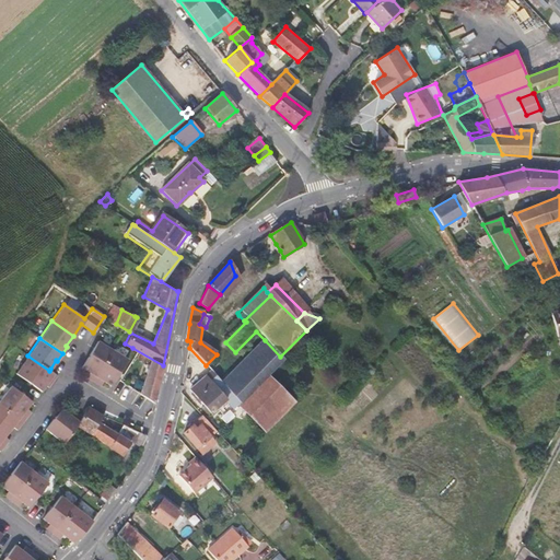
[(85,359),(101,368),(112,349),(97,340),(85,359)]
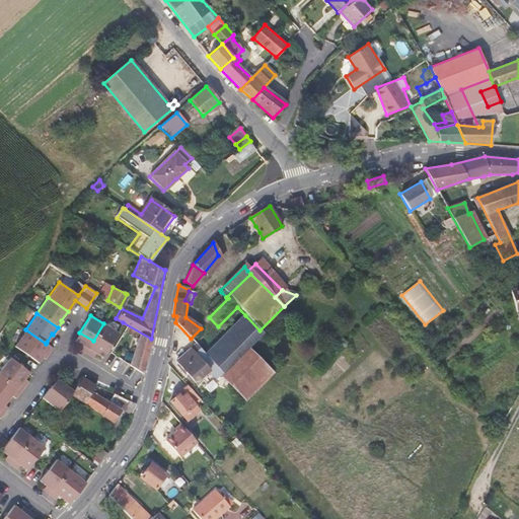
[(214,365),(223,375),(221,377),(244,400),(273,373),(249,348),(263,335),(260,330),(245,315),(205,355),(214,365)]
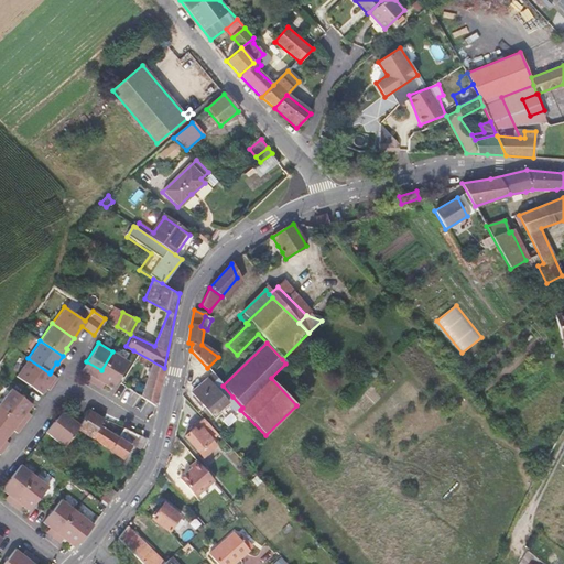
[(155,405),(164,368),(133,350),(129,357),(140,364),(150,368),(140,389),(139,388),(138,388),(134,392),(155,405)]
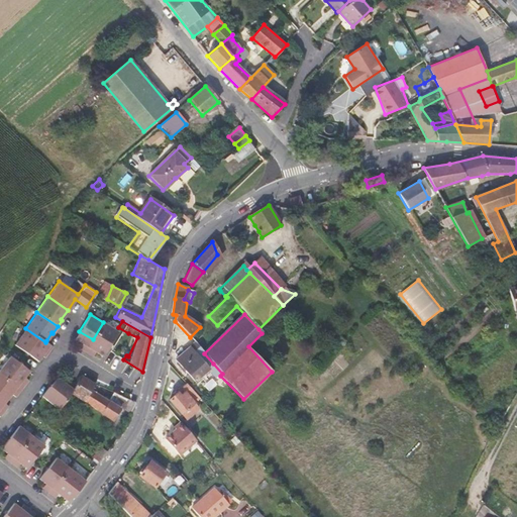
[(106,348),(117,330),(103,322),(93,339),(106,348)]
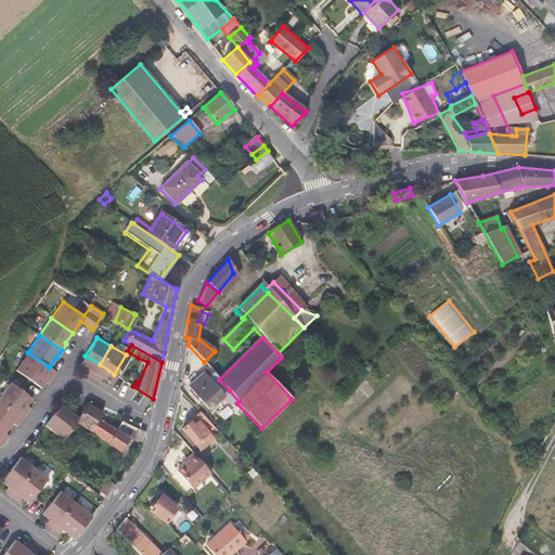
[(47,384),(55,372),(49,368),(27,352),(15,370),(40,388),(44,382),(47,384)]
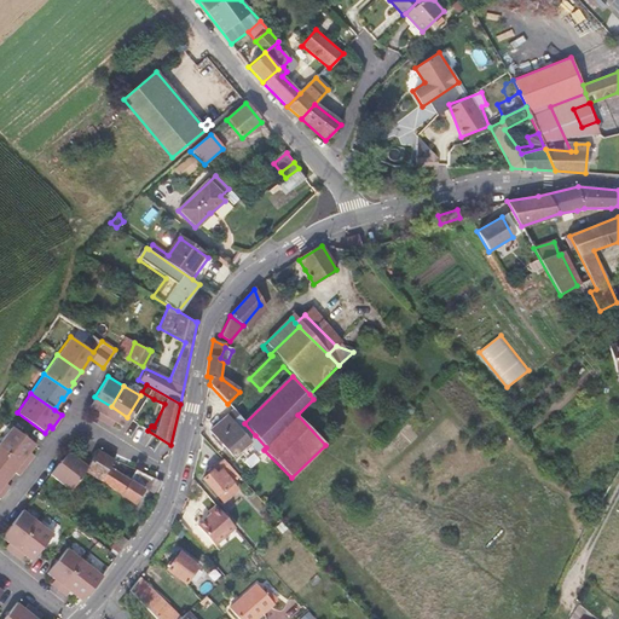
[(94,416),(103,421),(111,406),(94,397),(90,405),(98,411),(94,416)]
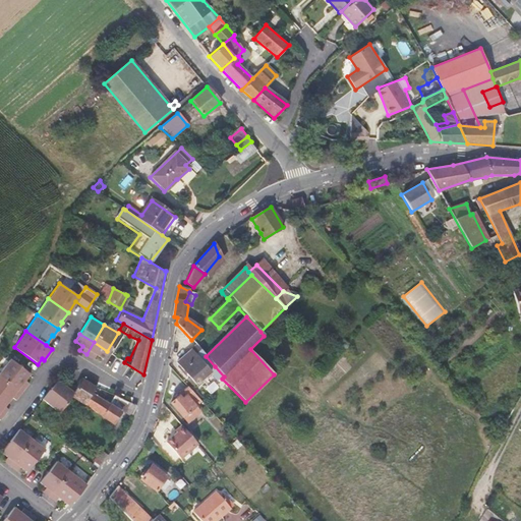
[(94,342),(87,354),(93,357),(96,353),(103,358),(107,351),(94,342)]
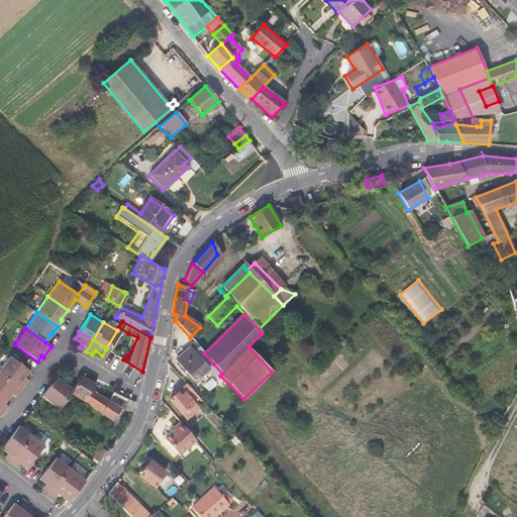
[(174,363),(192,383),(213,364),(204,353),(195,343),(174,363)]
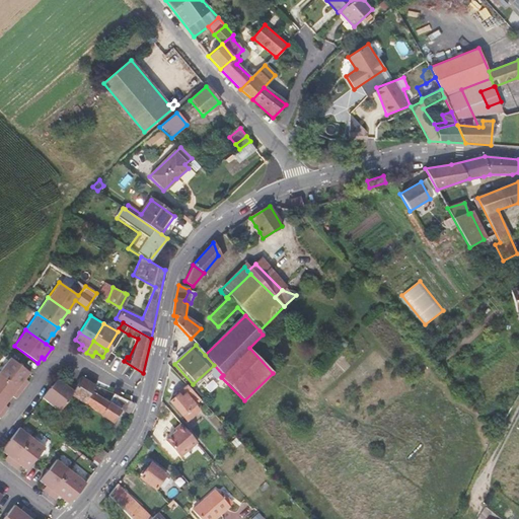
[(8,357),(0,367),(0,377),(18,392),(26,381),(22,378),(27,372),(8,357)]
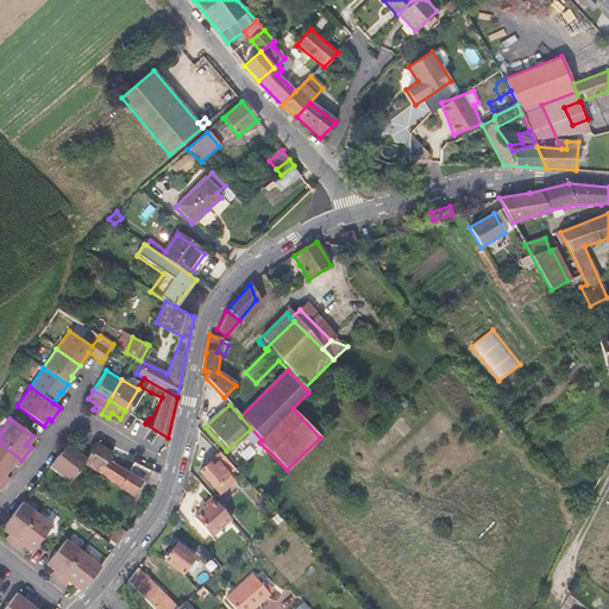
[(16,466),(22,460),(0,443),(0,471),(2,475),(12,463),(16,466)]
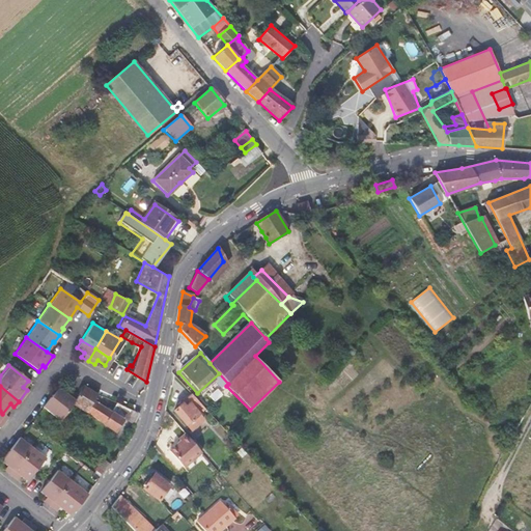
[(77,396),(72,403),(85,413),(93,400),(98,394),(84,386),(77,396)]
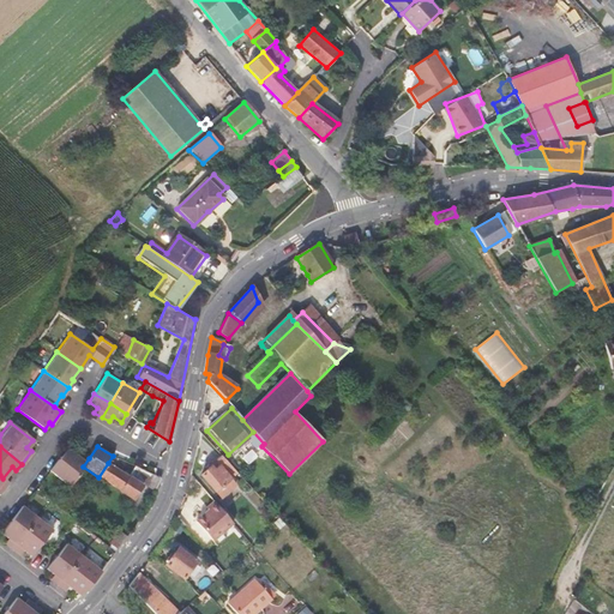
[(48,470),(68,487),(83,467),(89,458),(77,449),(73,453),(66,447),(48,470)]
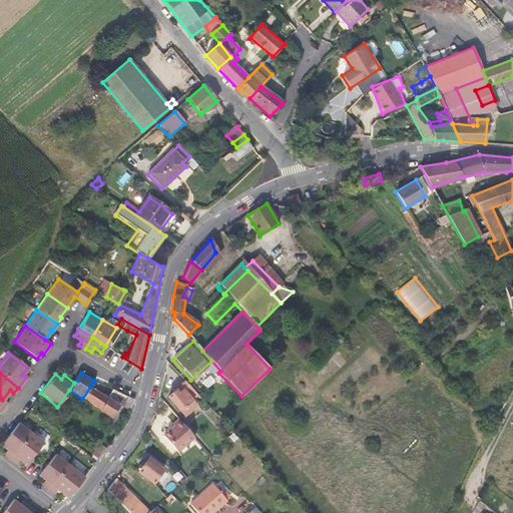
[(185,408),(189,413),(196,408),(191,402),(198,396),(196,395),(186,383),(168,398),(179,412),(185,408)]
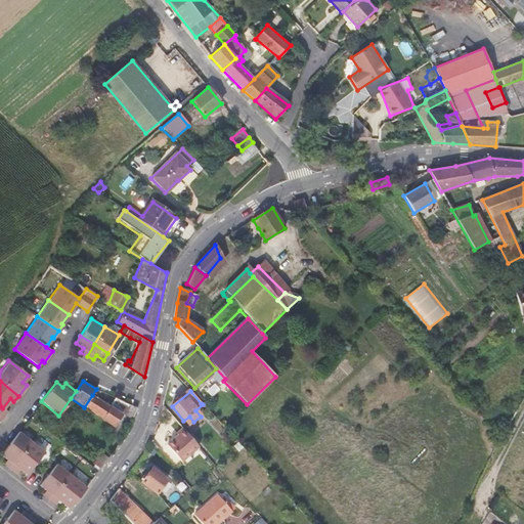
[(92,395),(84,407),(113,426),(121,415),(112,408),(114,406),(112,404),(108,406),(92,395)]
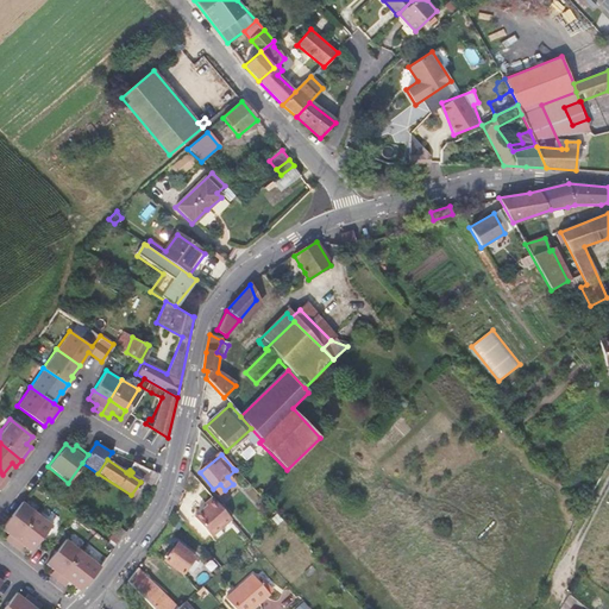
[(219,496),(225,490),(220,484),(213,489),(219,496)]
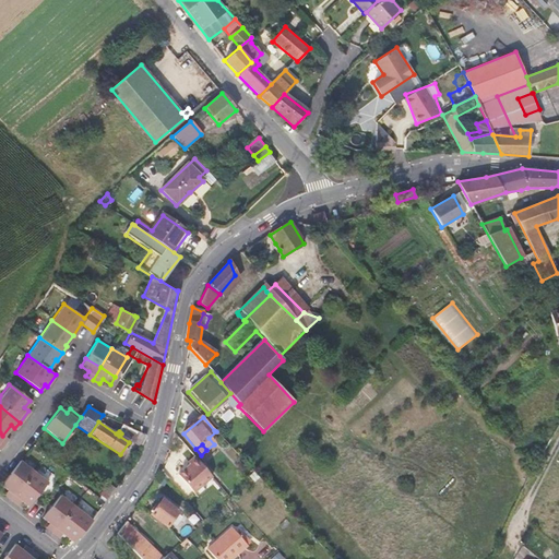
[(187,465),(176,476),(192,494),(210,477),(192,458),(186,463),(187,465)]
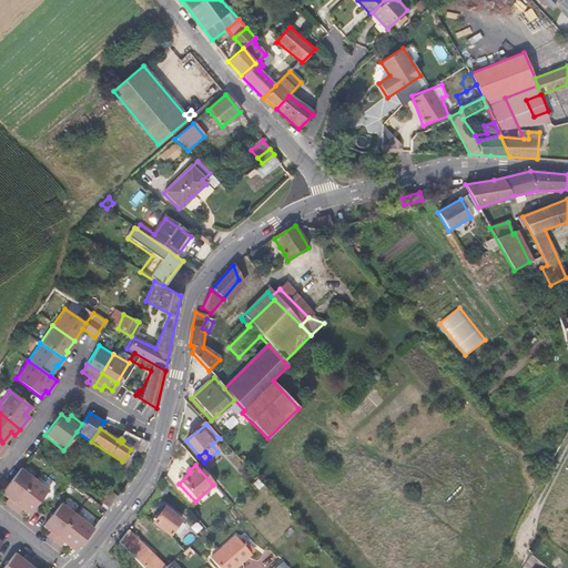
[(33,478),(19,468),(0,492),(0,493),(7,498),(3,503),(10,507),(33,478)]
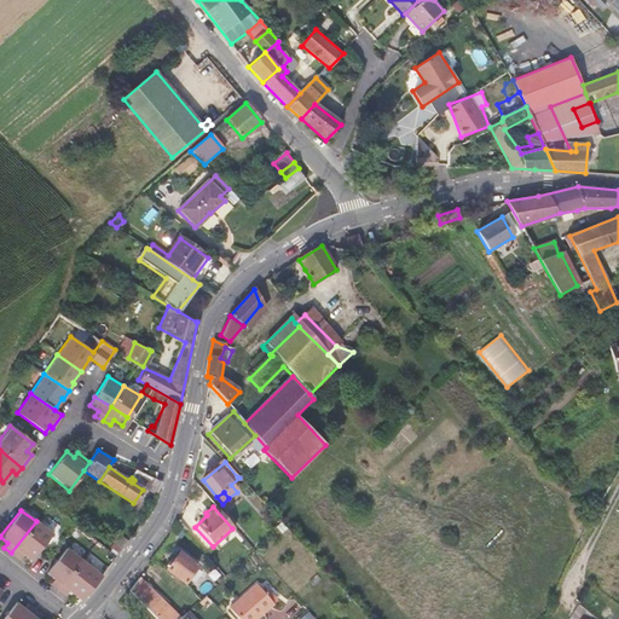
[(51,533),(36,521),(11,553),(18,559),(22,554),(30,560),(51,533)]
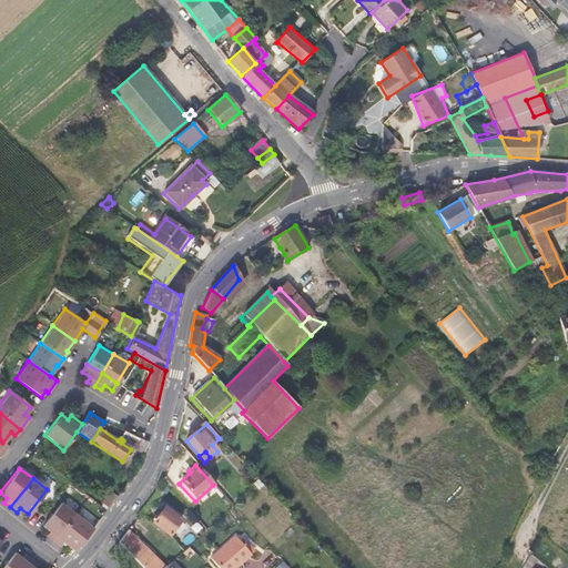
[(46,535),(52,540),(74,513),(60,501),(42,525),(50,531),(46,535)]
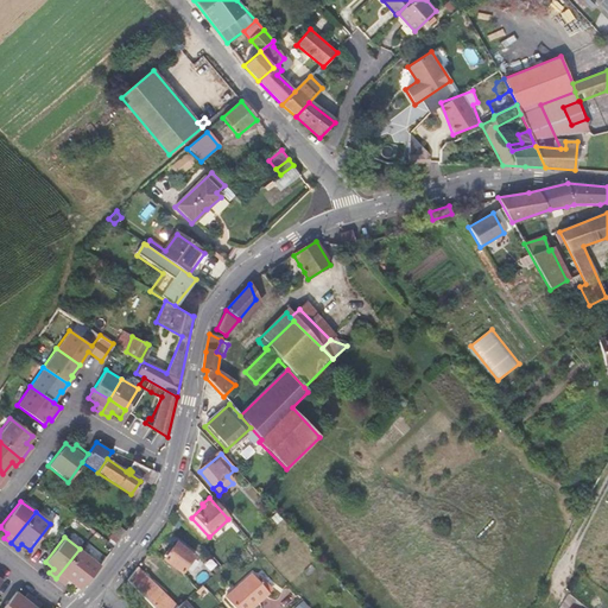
[(165,559),(182,572),(194,556),(178,543),(165,559)]
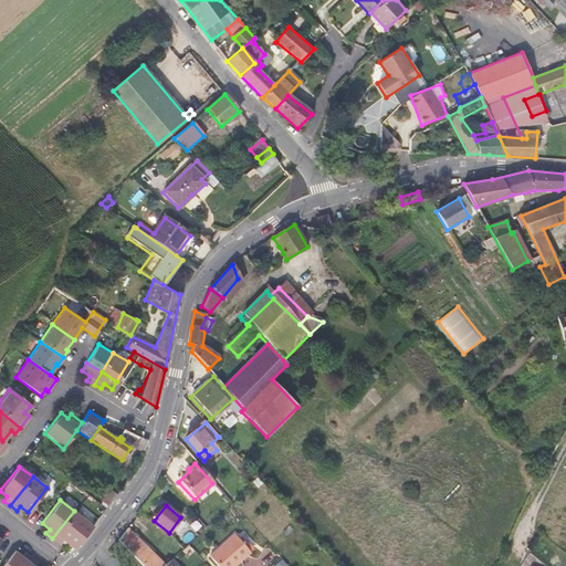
[(74,511),(52,538),(60,544),(63,540),(73,547),(84,537),(93,525),(74,511)]
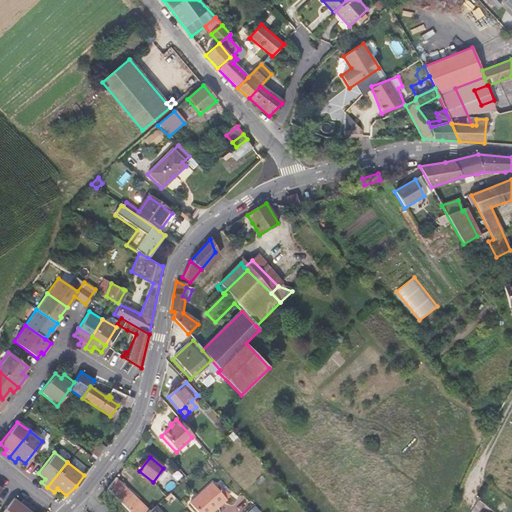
[(129,511),(146,511),(148,511),(116,478),(107,489),(129,511)]
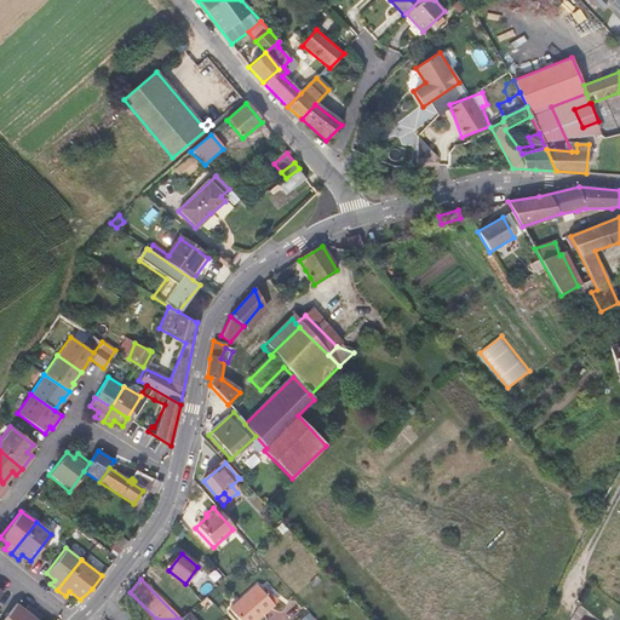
[(258,619),(274,607),(257,586),(230,608),(240,619),(258,619)]
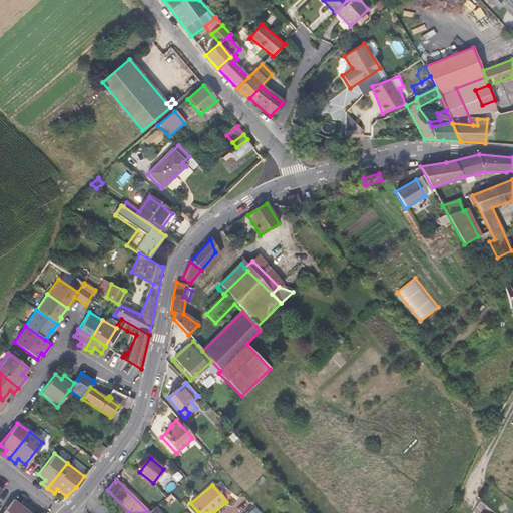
[(0,512),(20,512),(27,504),(21,499),(18,503),(12,498),(0,512)]
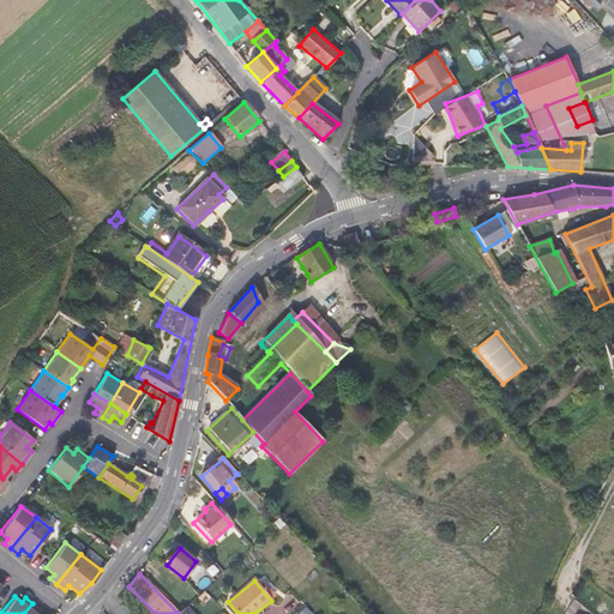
[(32,603),(24,613),(37,613),(40,609),(32,603)]
